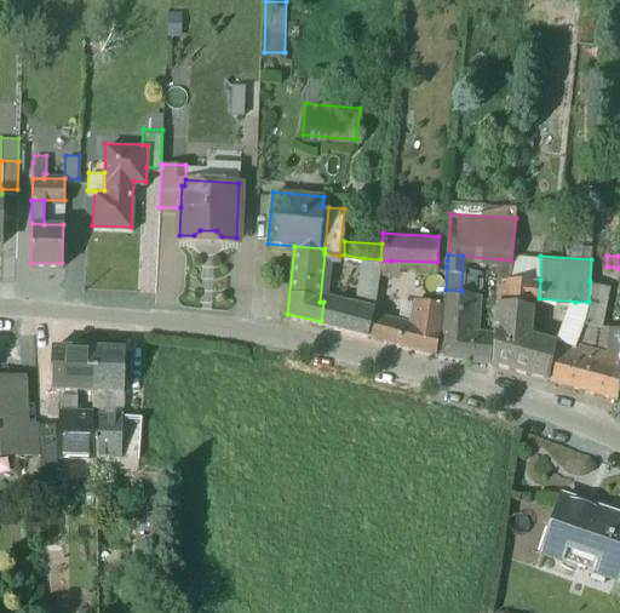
[(356,307),(323,302),(321,321),(367,333),(373,309),(379,269),(380,261),(380,259),(363,258),(356,307)]
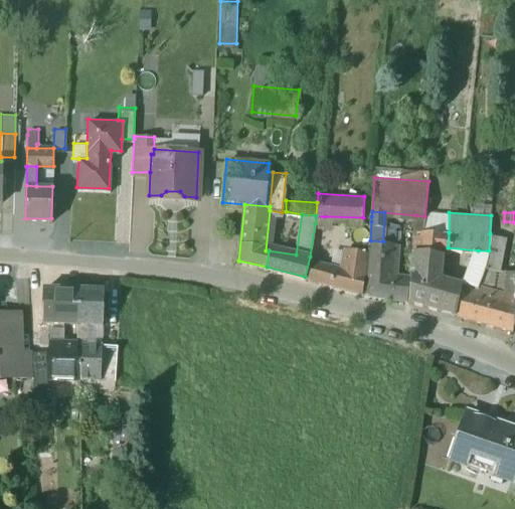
[(424,216),(415,215),(413,232),(413,233),(422,233),(422,229),(423,229),(424,216)]
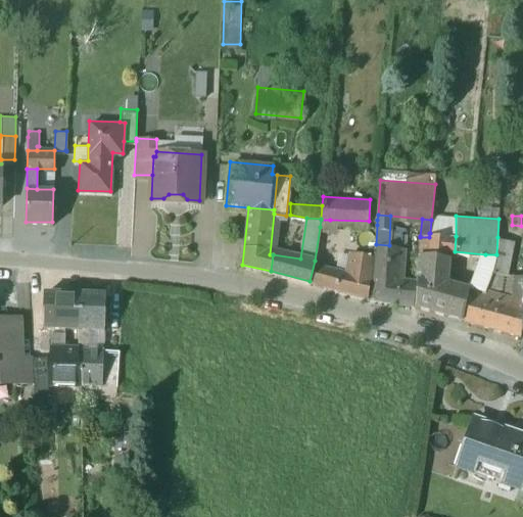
[(330,220),(321,220),(320,227),(328,228),(330,220)]
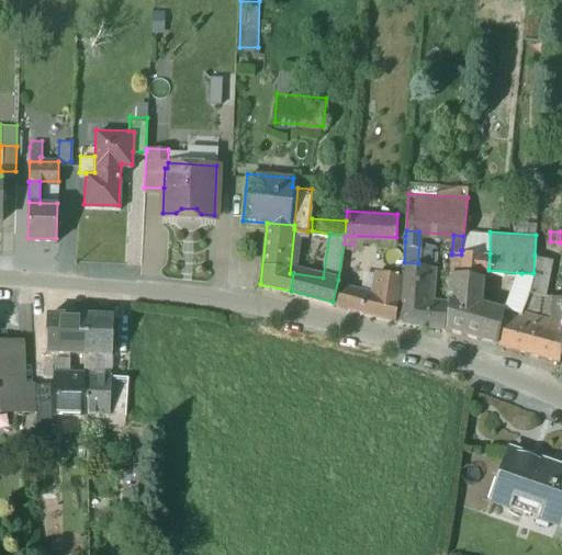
[(462,250),(461,250),(461,255),(451,255),(450,271),(481,274),(482,270),(489,270),(490,253),(462,250)]
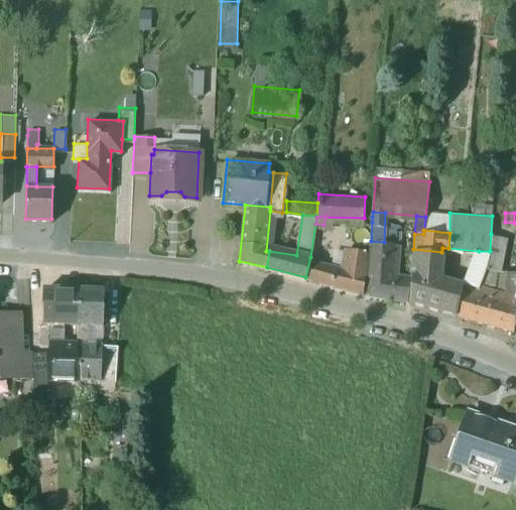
[(507,236),(491,234),(490,251),(486,267),(500,269),(507,236)]
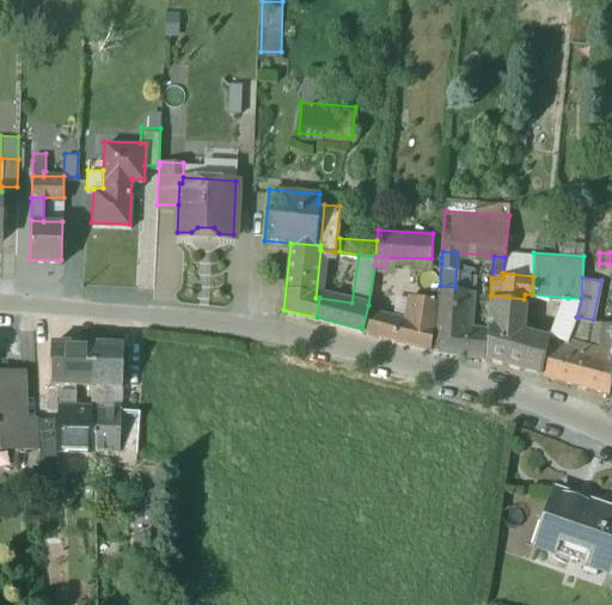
[(456,287),(440,286),(434,348),(463,353),(469,288),(456,287)]
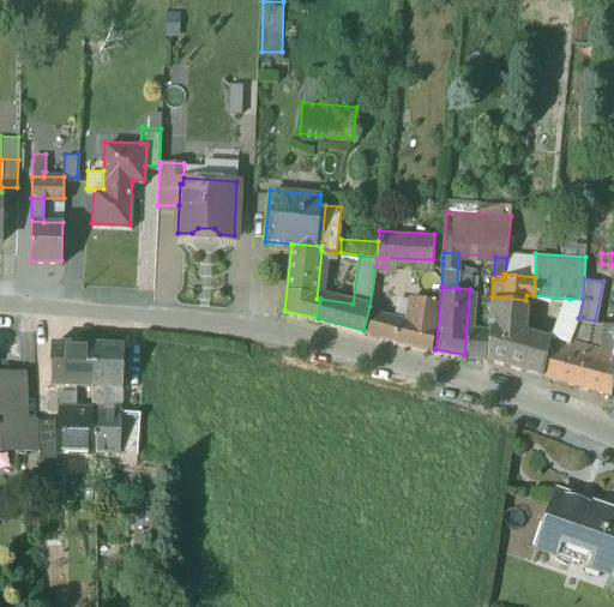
[(525,300),(492,296),(486,358),(543,373),(551,337),(523,334),(525,300)]
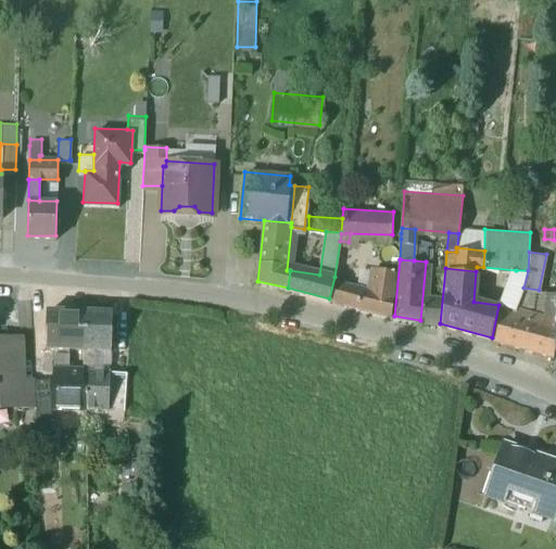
[(394,270),(376,269),(370,291),(346,285),(342,302),(391,314),(394,289),(394,270)]
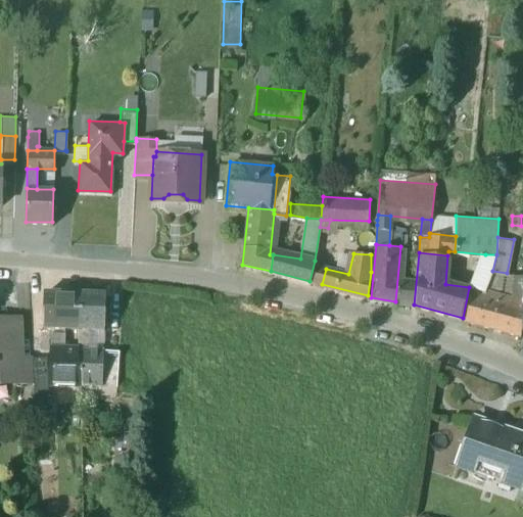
[(485,254),(471,287),(470,287),(484,291),(492,271),(496,254),(485,254)]
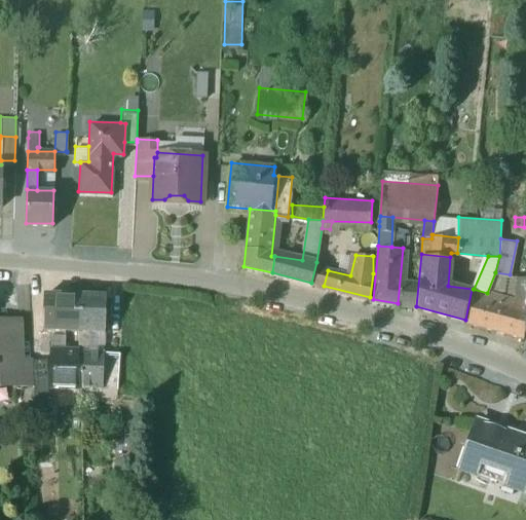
[(316,262),(311,283),(324,286),(328,270),(316,262)]
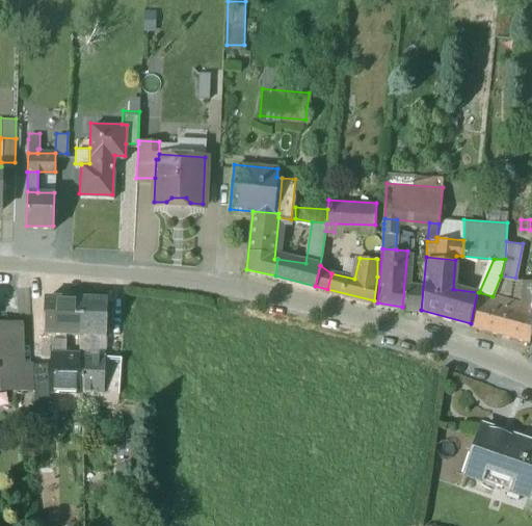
[(531,279),(524,279),(520,312),(506,309),(502,333),(529,340),(531,297),(531,279)]
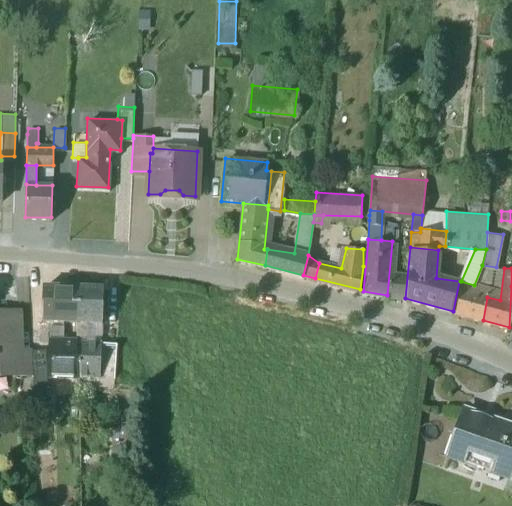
[(488,294),(474,290),(474,285),(460,281),(453,311),(483,320),(487,297),(488,294)]
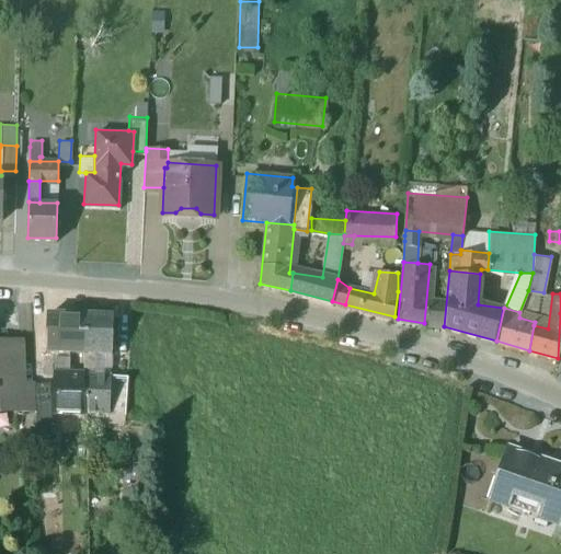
[(86,312),(46,311),(45,332),(47,332),(46,349),(57,349),(58,312),(86,313),(86,312)]
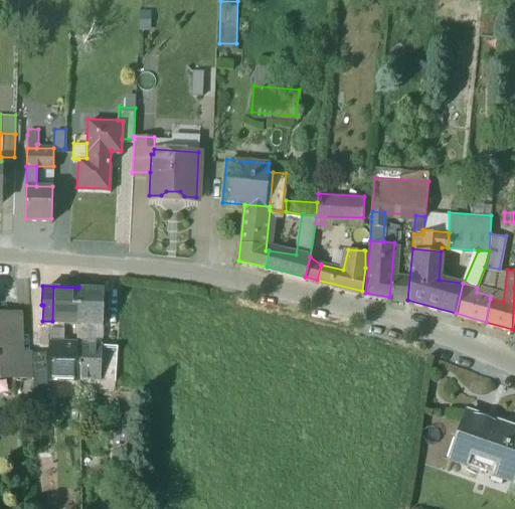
[(78,288),(53,287),(52,321),(64,321),(76,322),(78,288)]
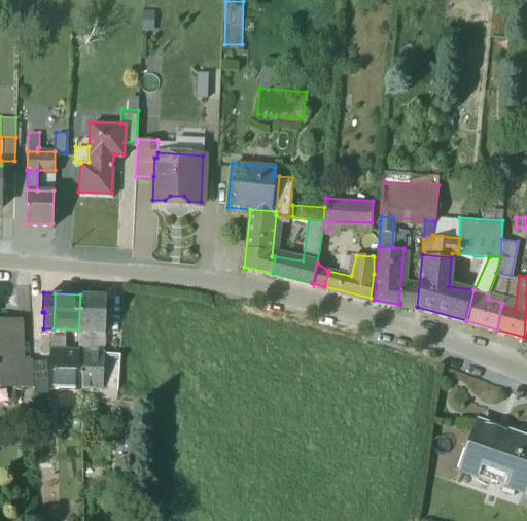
[(106,296),(80,294),(78,330),(105,331),(106,296)]
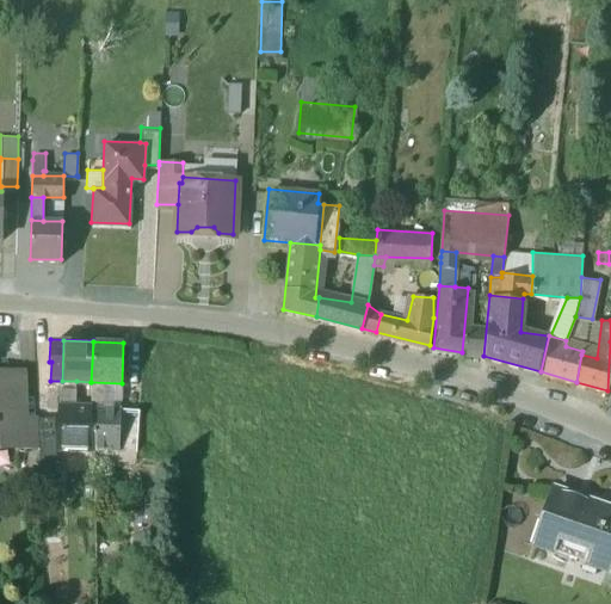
[(1,370),(0,370),(0,438),(23,438),(24,438),(23,415),(22,368),(1,369),(1,370)]
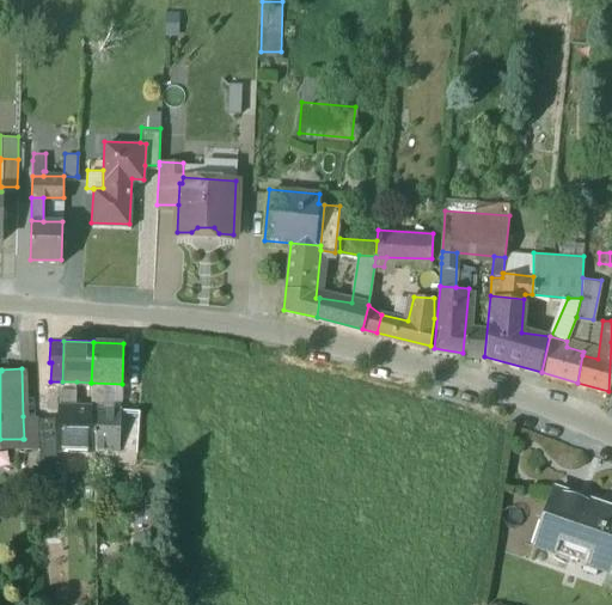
[(77,382),(62,382),(60,427),(92,428),(92,407),(75,407),(77,382)]
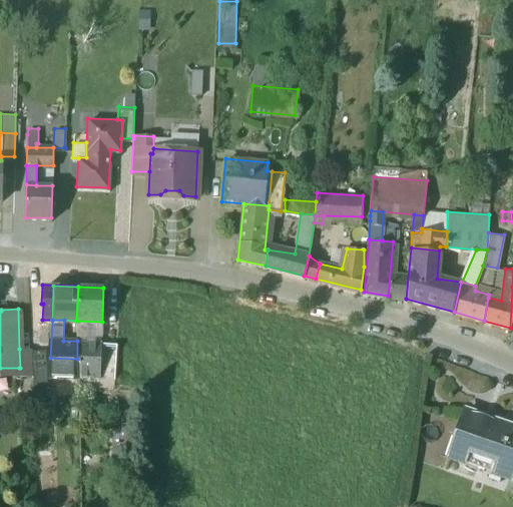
[(76,321),(77,341),(101,342),(102,322),(76,321)]
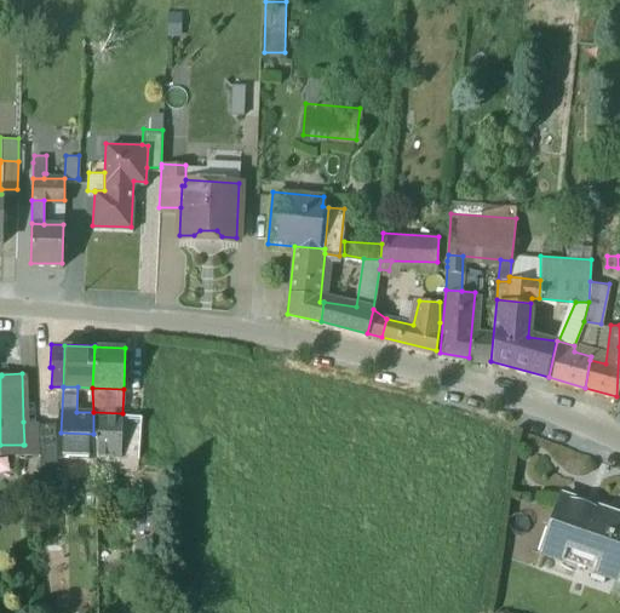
[(122,413),(93,412),(93,434),(95,454),(98,454),(97,464),(108,465),(108,454),(136,456),(138,413),(122,413)]
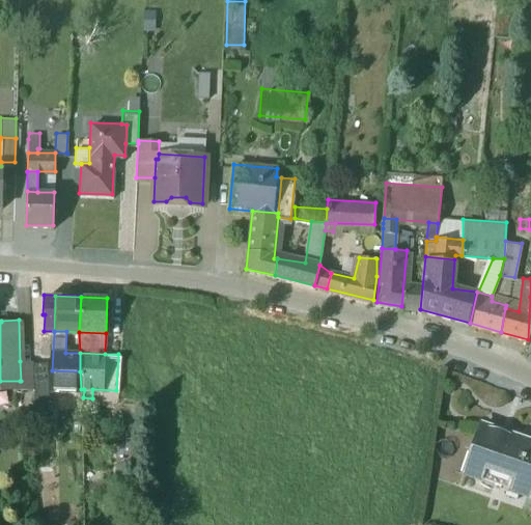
[(32,360),(20,361),(21,381),(20,381),(20,388),(33,387),(32,360)]
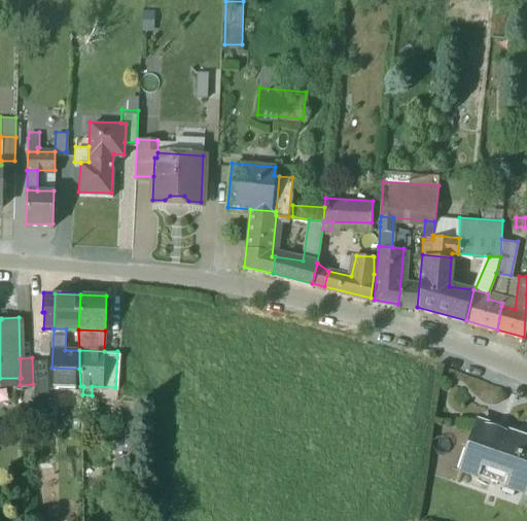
[(48,407),(46,357),(32,357),(33,384),(34,407),(48,407)]
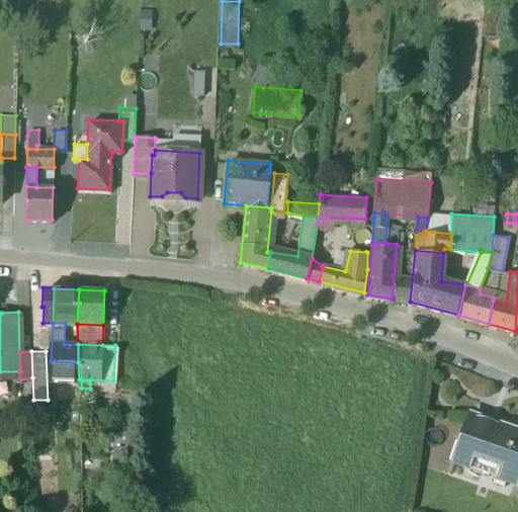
[(78,362),(51,361),(53,379),(79,379),(78,362)]
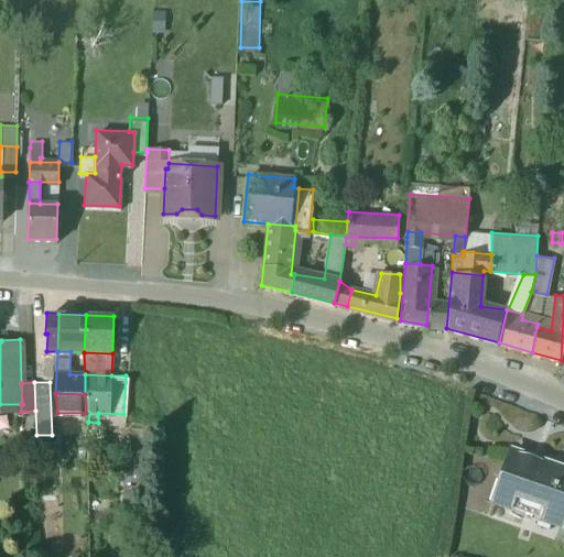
[(563,466),(542,459),(540,466),(509,456),(494,499),(532,513),(532,510),(561,520),(563,509),(563,466)]
